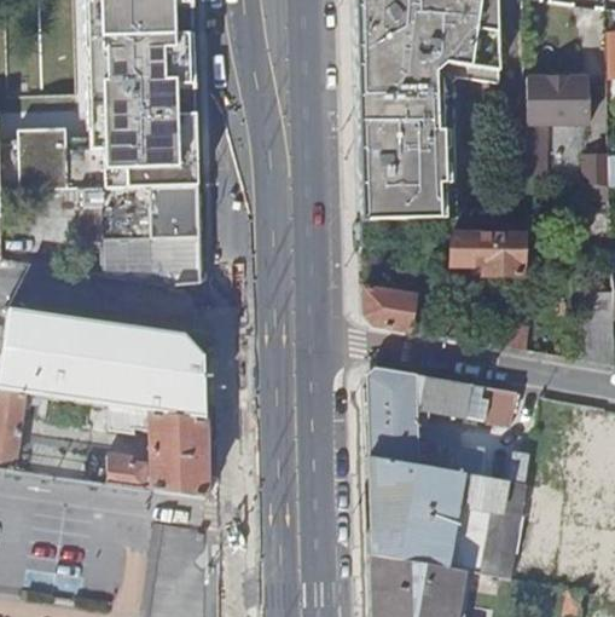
[(195,6),(195,0),(90,0),(93,136),(67,136),(67,128),(18,130),(18,140),(0,140),(0,217),(3,218),(1,192),(82,190),(198,188),(196,38),(186,38),(186,6),(195,6)]
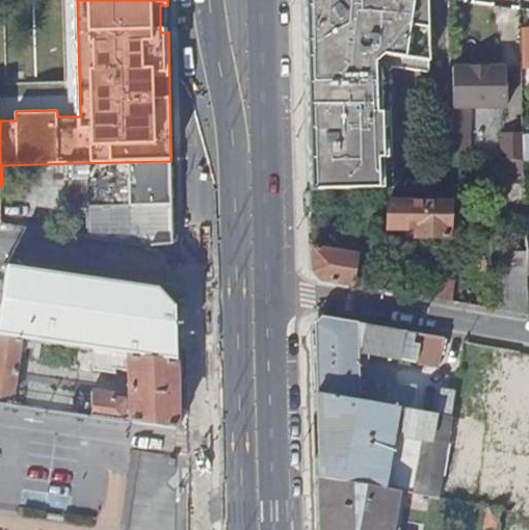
[(309,0),(310,2),(311,65),(313,118),(314,159),(315,186),(391,185),(389,70),(393,65),(428,71),(426,0),(309,0)]
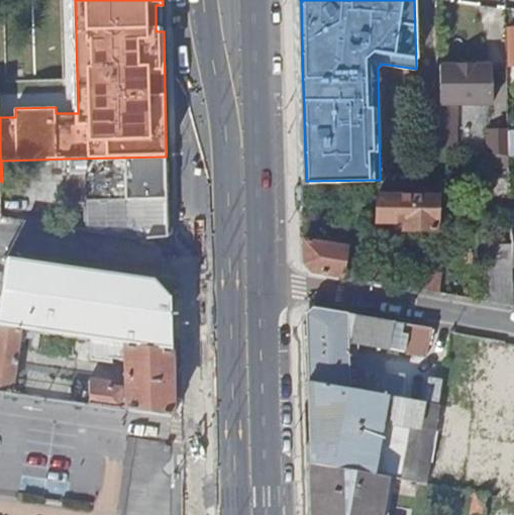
[(442,57),(442,68),(492,66),(492,55),(442,57)]
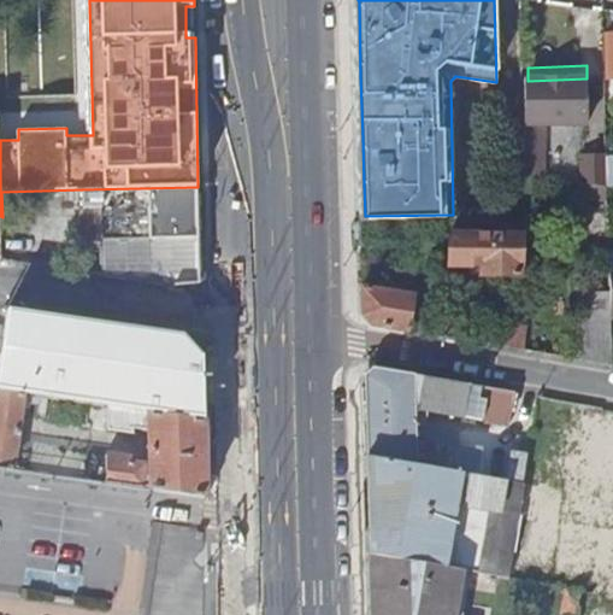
[(524,121),(525,171),(544,174),(543,121),(589,119),(587,78),(528,81),(530,121),(524,121)]
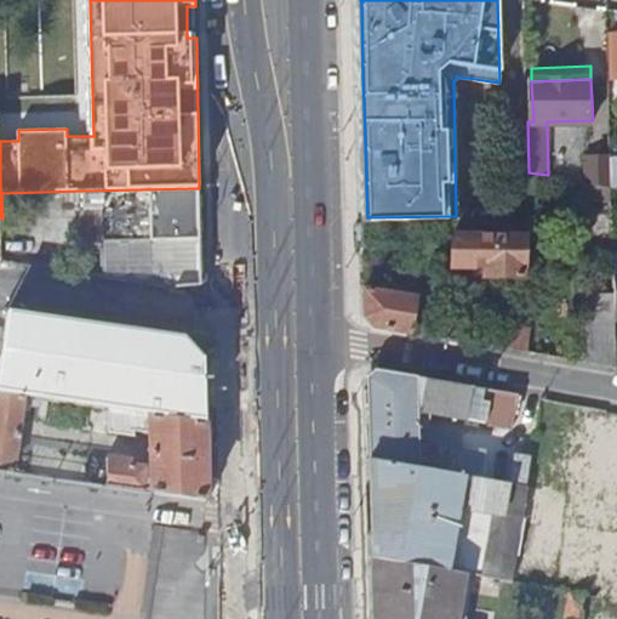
[(200,240),(199,188),(83,191),(85,243),(102,242),(103,277),(178,288),(201,285),(200,240)]
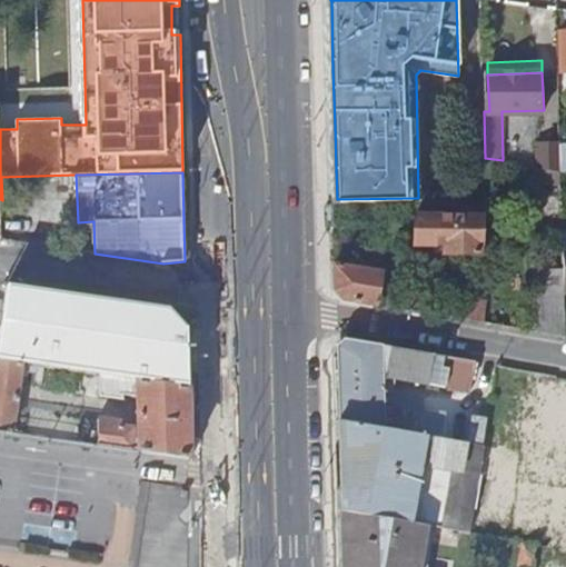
[(417,215),(416,245),(444,244),(445,252),(485,250),(484,212),(417,215)]
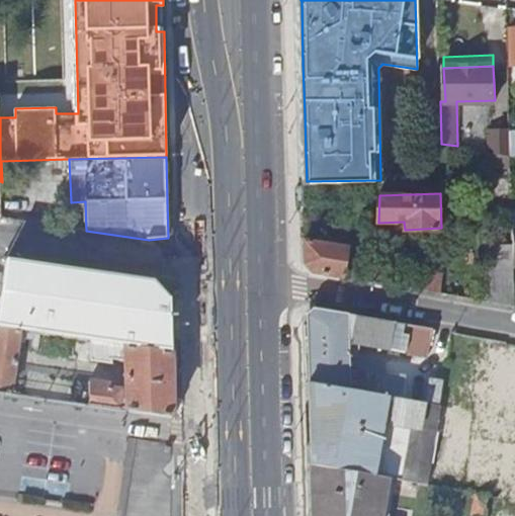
[(320,270),(348,276),(354,245),(309,237),(309,258),(320,270)]
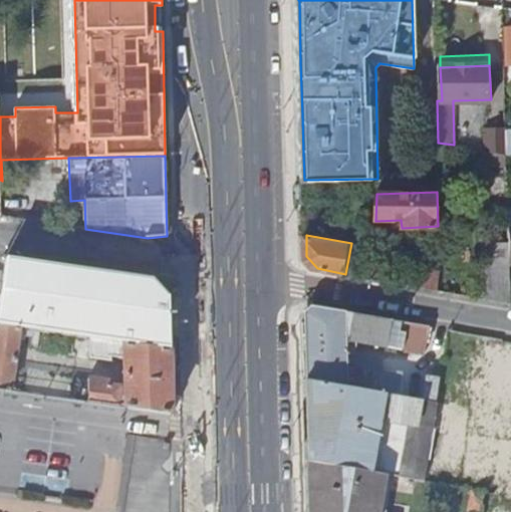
[(351,243),(345,274),(363,277),(364,245),(351,243)]
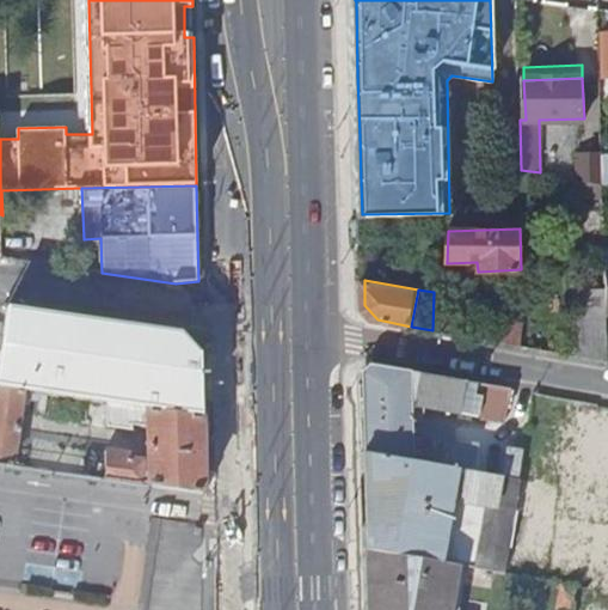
[(92,318),(8,305),(4,342),(0,361),(0,385),(25,390),(111,402),(204,418),(203,352),(183,330),(92,318)]
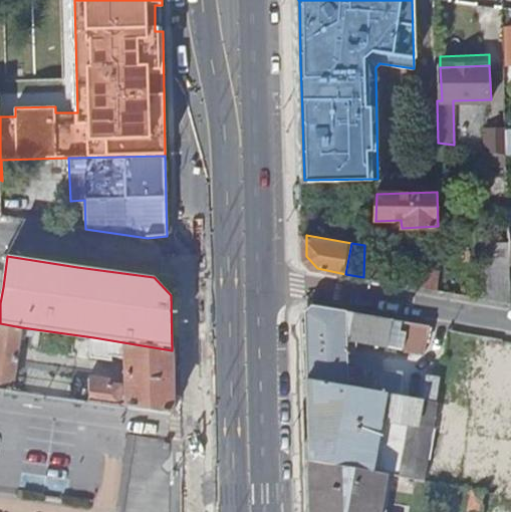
[(403,282),(442,288),(443,268),(422,265),(421,270),(404,271),(403,282)]
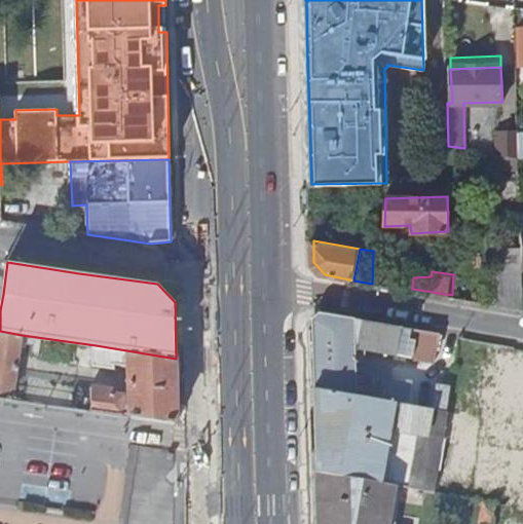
[(489,302),(522,307),(522,274),(489,277),(489,302)]
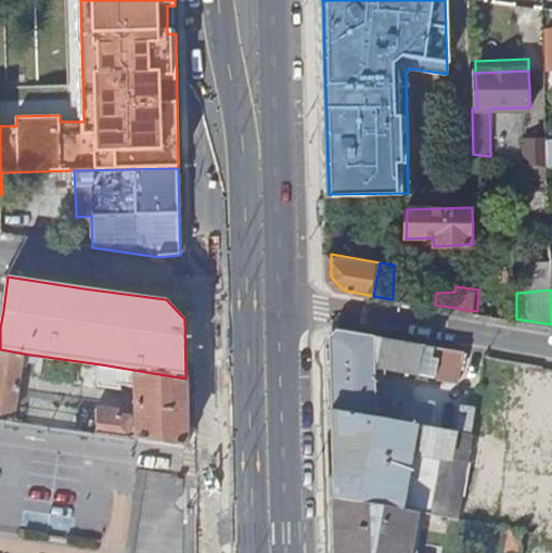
[(333,341),(335,408),(414,421),(418,403),(380,396),(379,365),(422,373),(458,380),(462,349),(344,329),(333,341)]
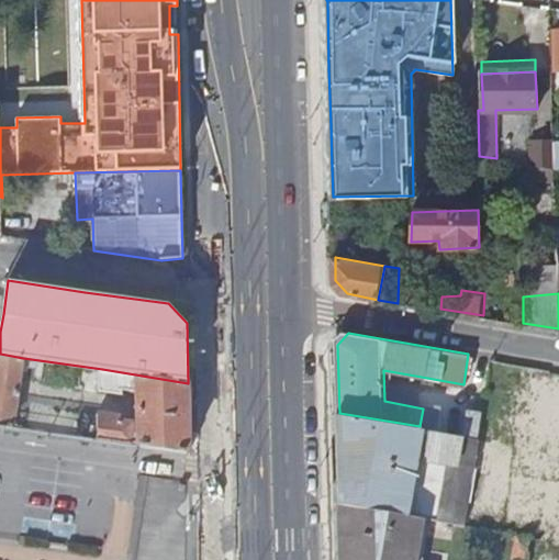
[(0,354),(0,422),(13,425),(23,358),(0,354)]
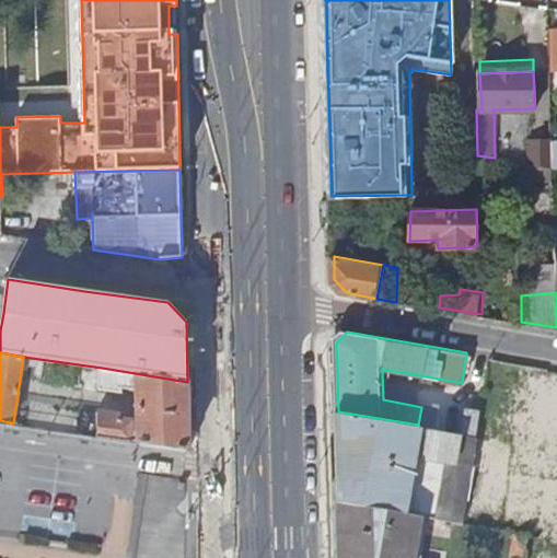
[(188,420),(187,382),(102,368),(101,390),(118,392),(118,388),(139,392),(139,417),(97,410),(99,437),(188,450),(188,427),(188,420)]
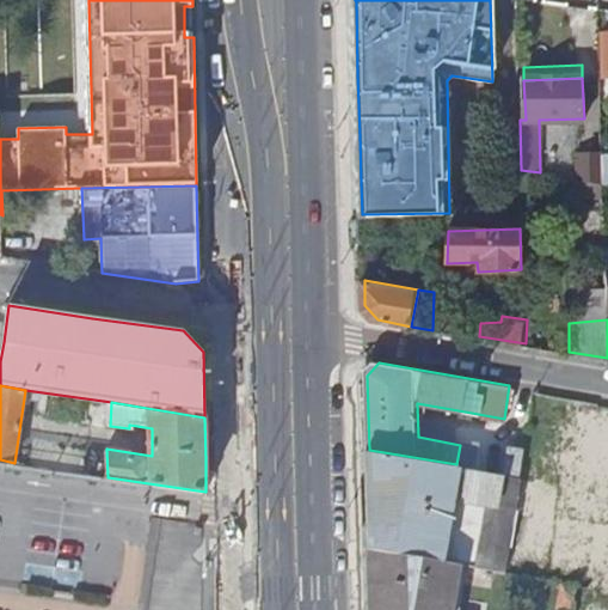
[(503,429),(504,419),(465,412),(464,422),(503,429)]
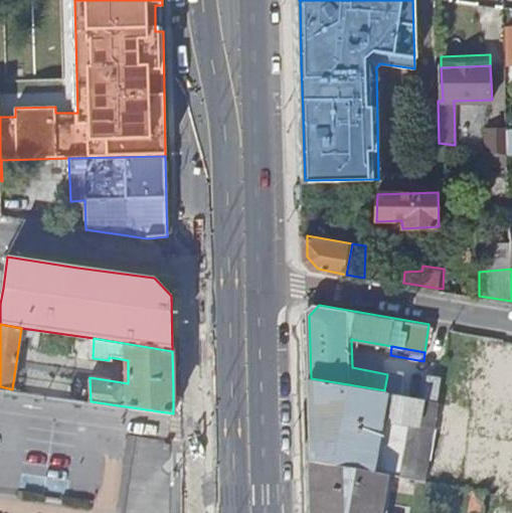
[(440,399),(444,376),(428,373),(423,396),(440,399)]
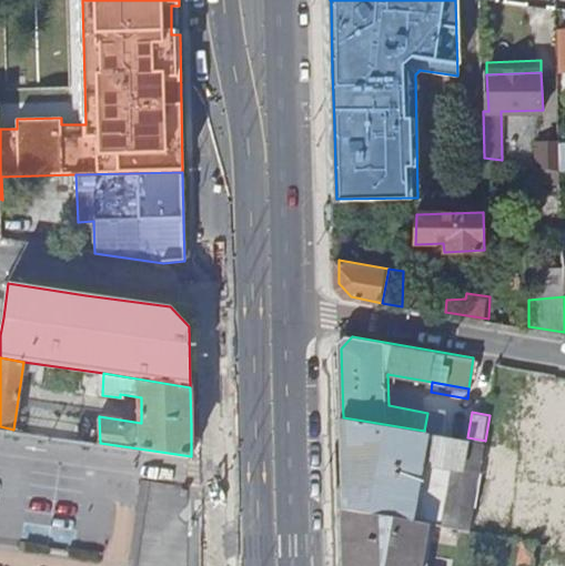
[(343,417),(345,507),(434,523),(470,528),(485,441),(467,437),(424,431),(343,417)]
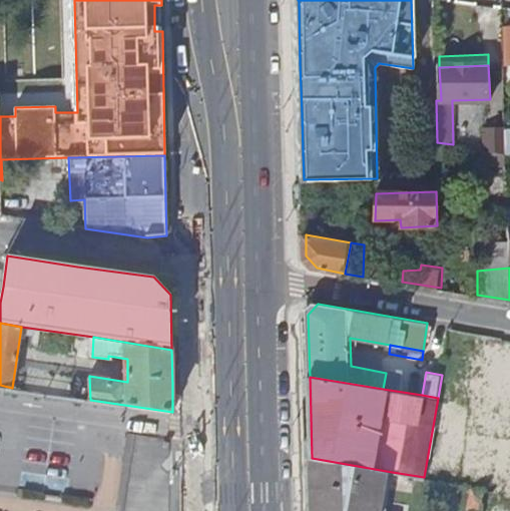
[(312,458),(313,510),(386,510),(392,472),(312,458)]
